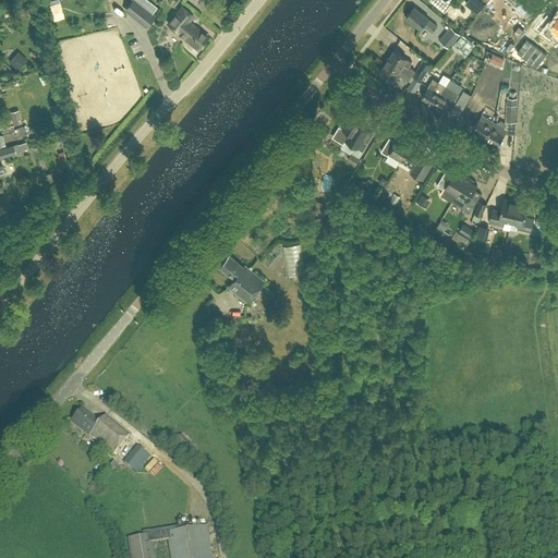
[(52,0),(48,0),(44,1),(47,12),(49,24),(58,22),(56,10),(52,0)]
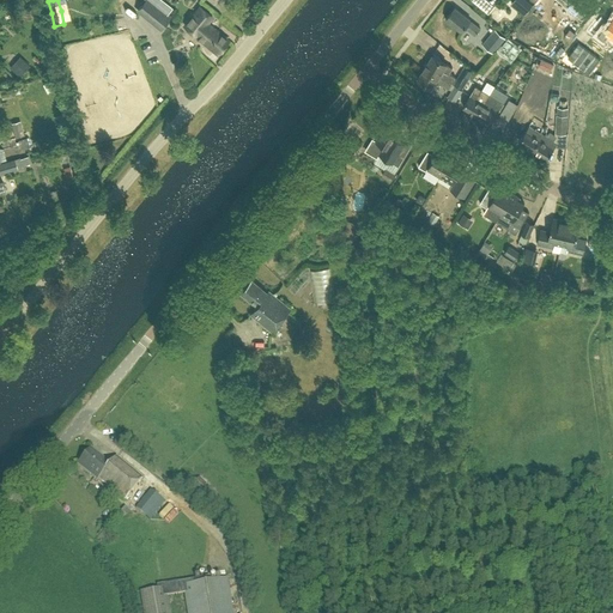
[(144,0),(137,11),(161,30),(173,17),(151,0),(144,0)]
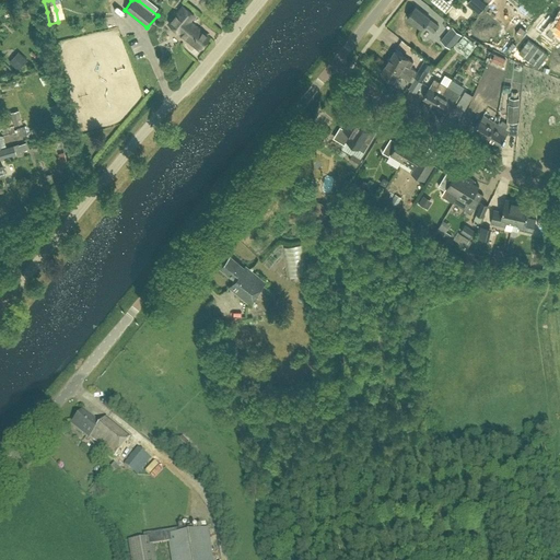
[(138,0),(154,13),(160,7),(151,0),(138,0)]
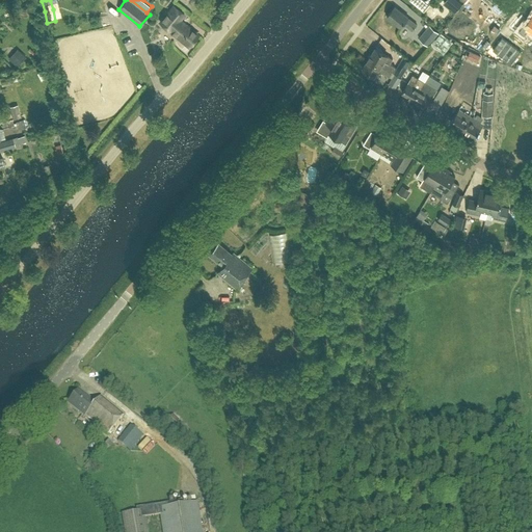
[(410,0),(411,0),(424,11),(430,4),(424,0),(410,0)]
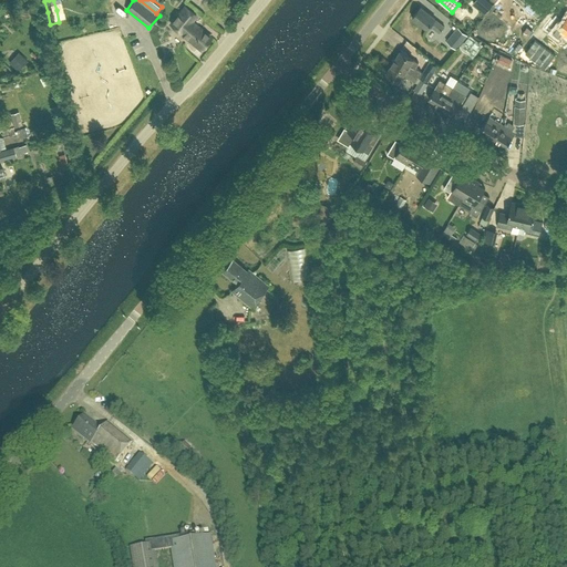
[(474,0),(473,1),(485,11),(492,3),(488,0),(474,0)]
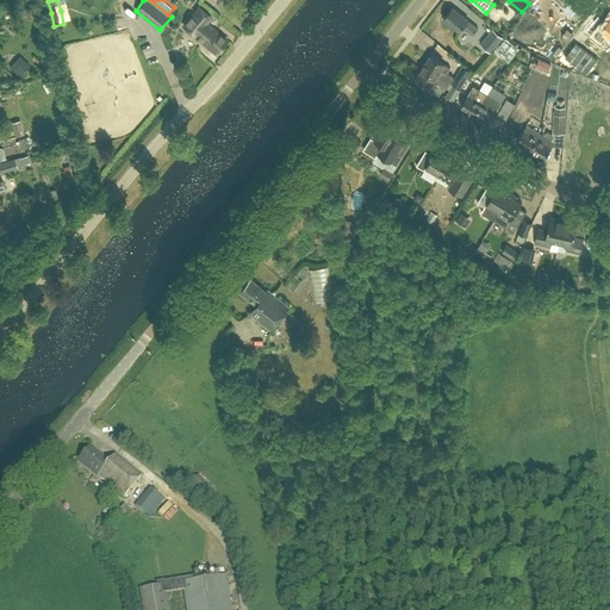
[(592,0),(559,0),(580,17),(592,0)]
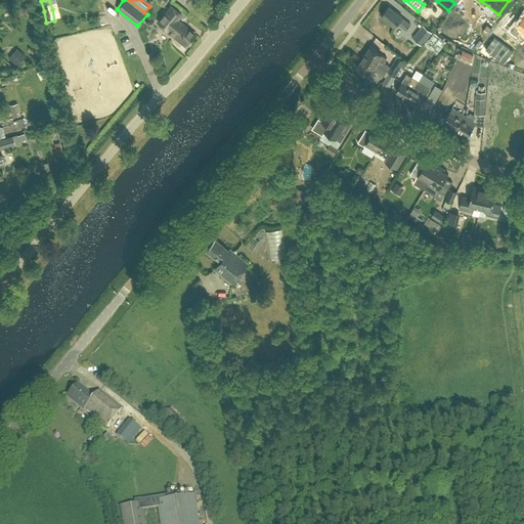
[(186,45),(194,35),(176,19),(181,14),(171,6),(158,23),(186,45)]
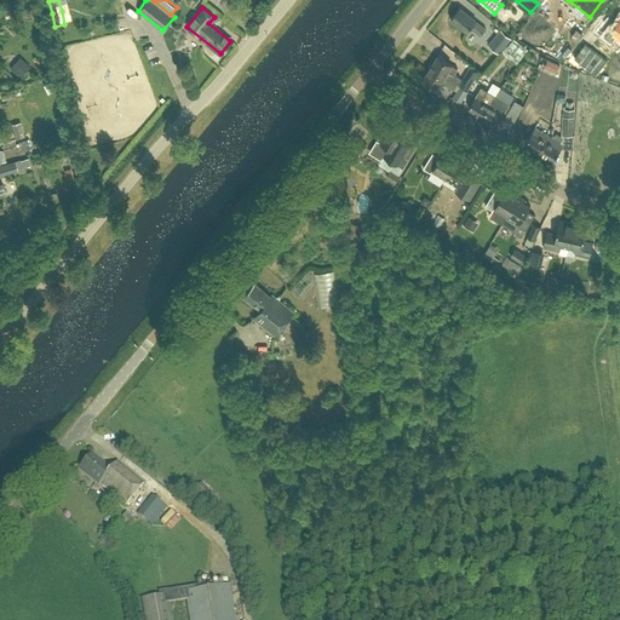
[(486,29),(476,21),(476,19),(460,7),(451,19),(466,32),(470,28),(481,35),(486,29)]
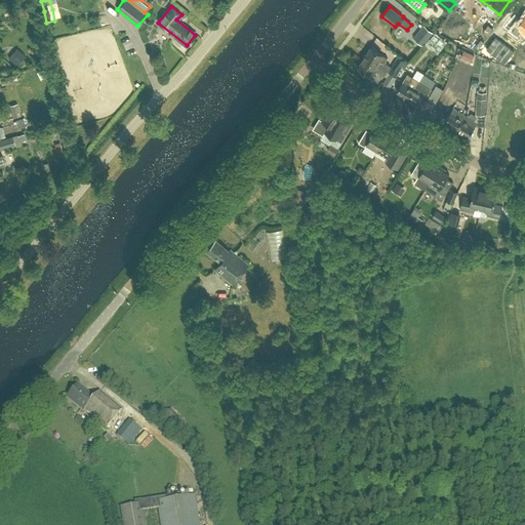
[(524,14),(521,19),(514,13),(503,26),(512,33),(513,31),(517,34),(521,29),(524,32),(524,14)]
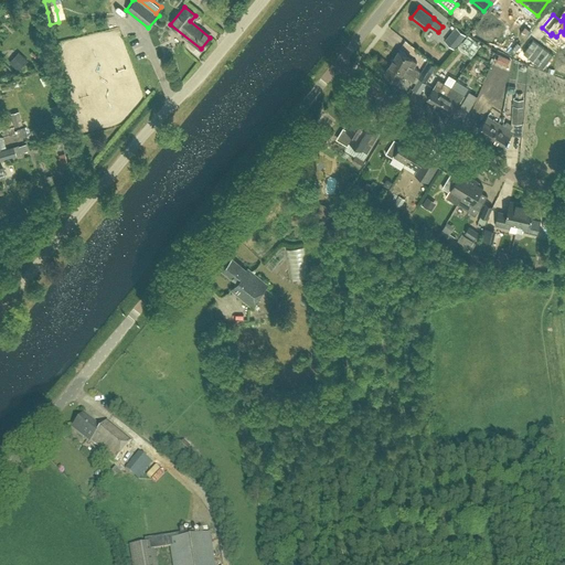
[(504,30),(514,39),(523,29),(533,20),(530,17),(519,28),(512,21),(504,30)]
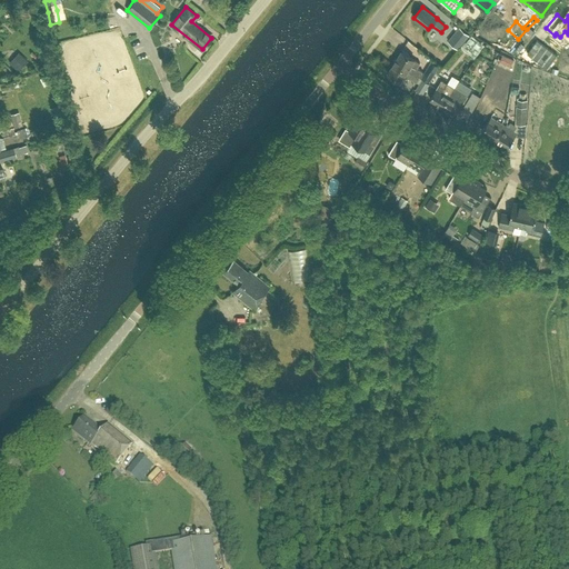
[(469,36),(459,27),(448,40),(458,49),(469,36)]
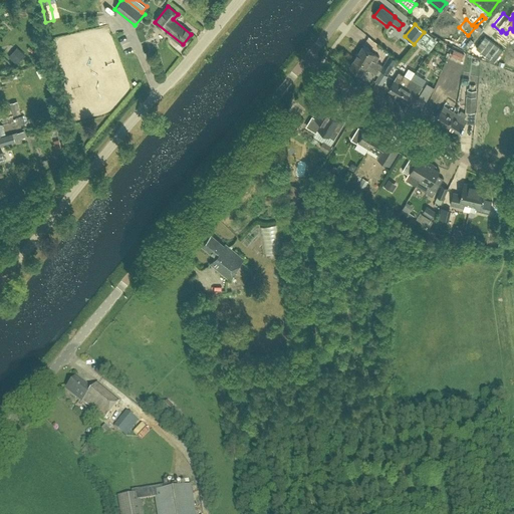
[(425,41),(431,48),(439,40),(432,33),(425,41)]
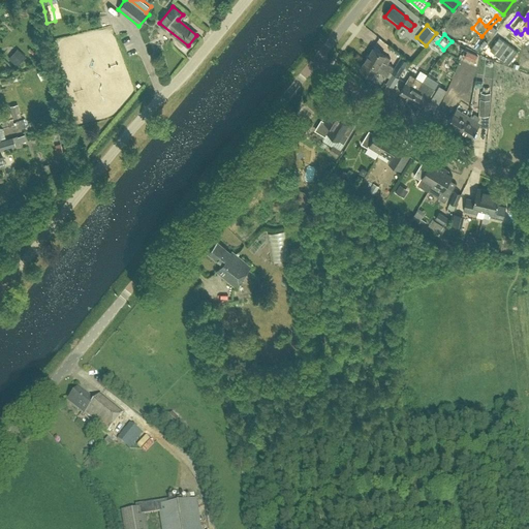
[(373,48),(367,58),(390,71),(393,66),(387,63),(391,58),(382,54),(373,48)]
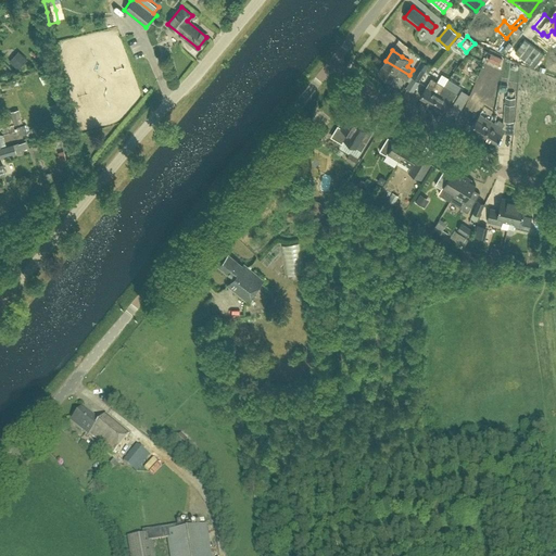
[(27,60),(22,54),(12,64),(17,70),(27,60)]
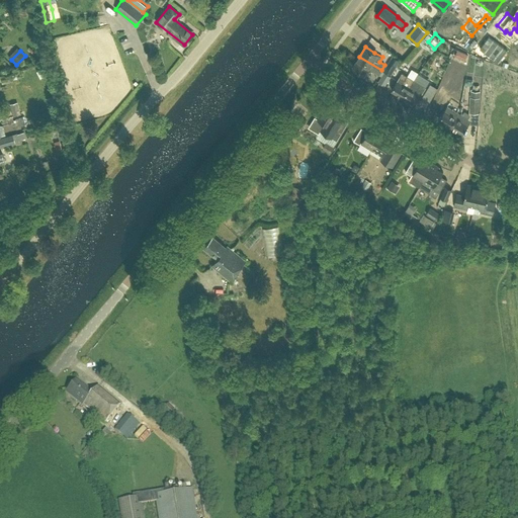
[(359,57),(353,67),(365,75),(369,68),(379,74),(381,71),(381,70),(359,57)]
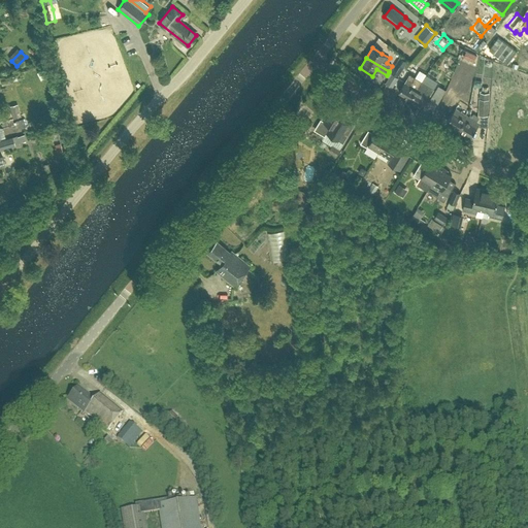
[(391,72),(397,76),(402,67),(396,63),(391,72)]
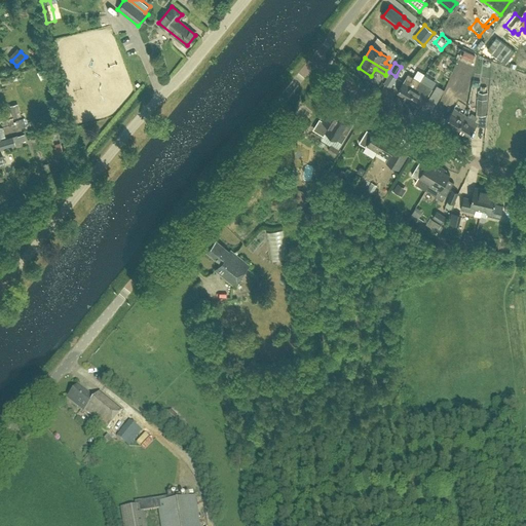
[(406,78),(398,91),(409,99),(417,85),(420,81),(424,74),(418,70),(414,77),(408,74),(406,78)]
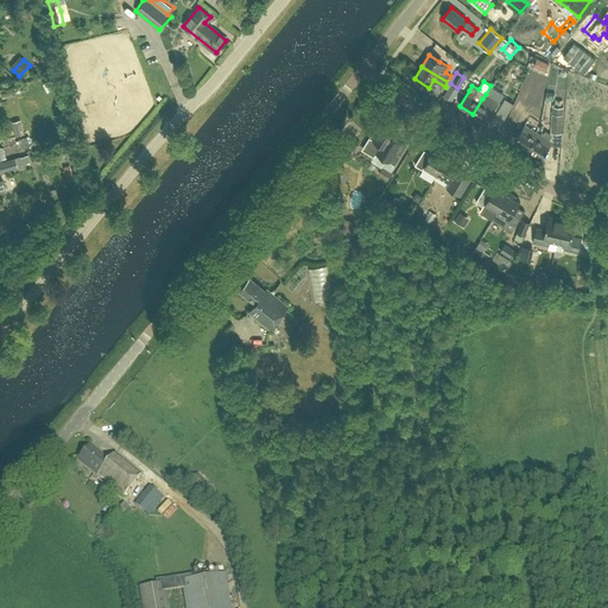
[(444,96),(453,101),(460,89),(451,86),(444,96)]
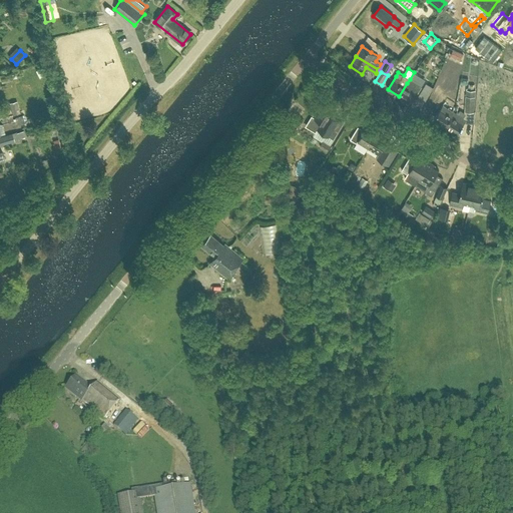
[(407,83),(399,96),(411,104),(419,90),(422,86),(416,82),(420,76),(414,72),(410,79),(407,83)]
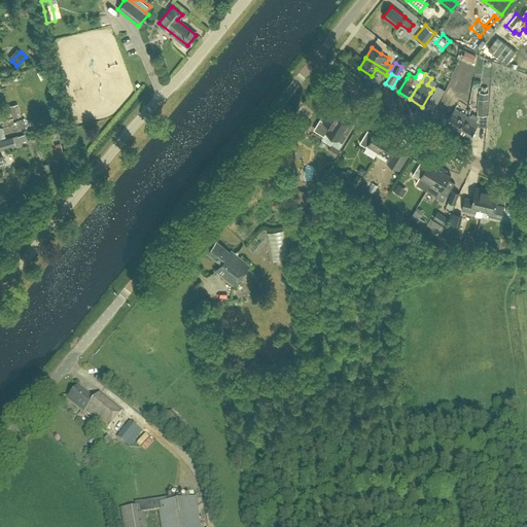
[(465,80),(462,86),(470,91),(472,84),(465,80)]
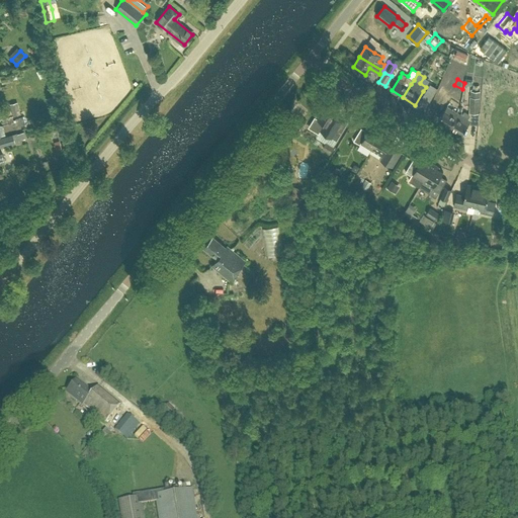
[(432,85),(426,94),(432,97),(437,88),(432,85)]
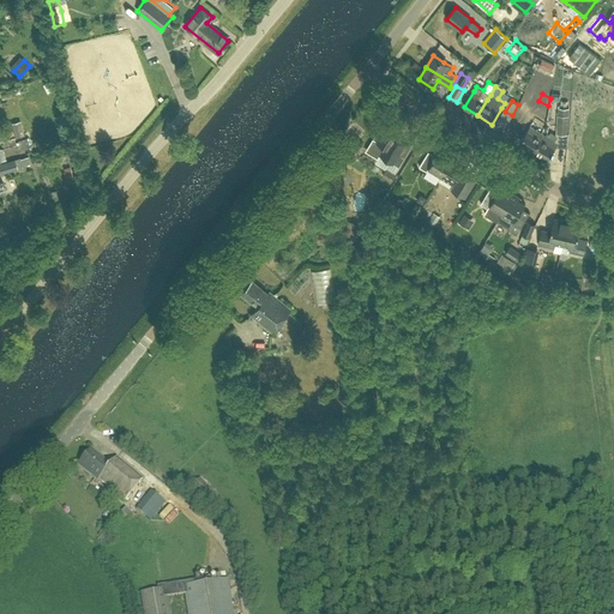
[(567,134),(570,108),(559,107),(557,133),(567,134)]
